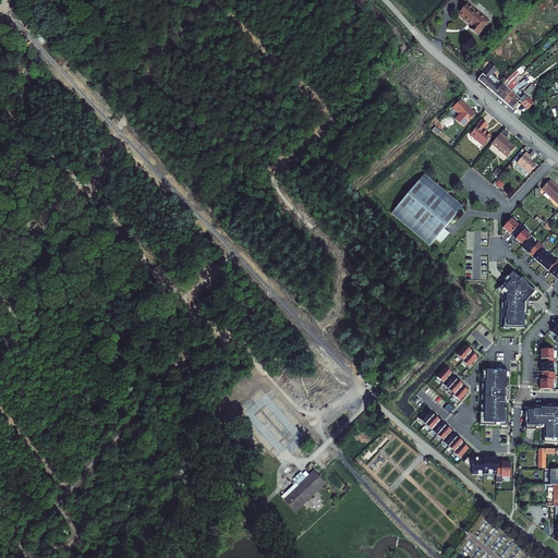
[(466,3),(457,14),(471,25),(470,28),(477,35),(489,21),(466,3)]
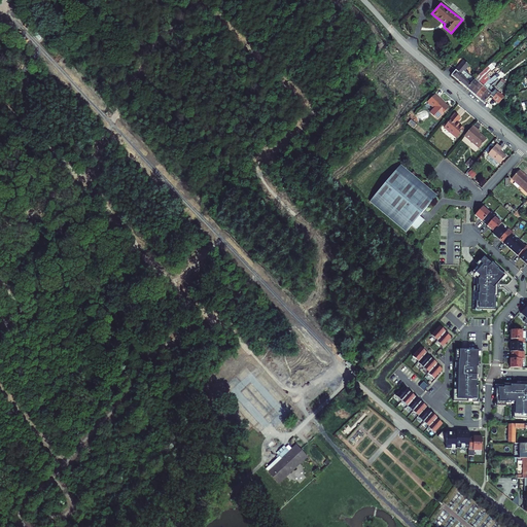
[(464,70),(469,65),(464,60),(451,74),(467,88),(475,78),(464,70)]
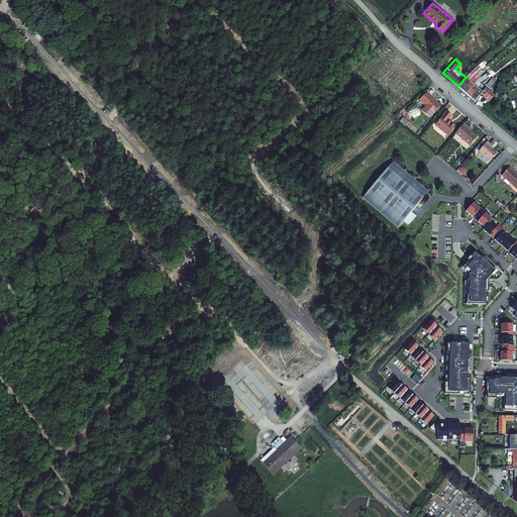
[(458,86),(462,90),(474,76),(470,73),(469,73),(466,77),(458,86)]
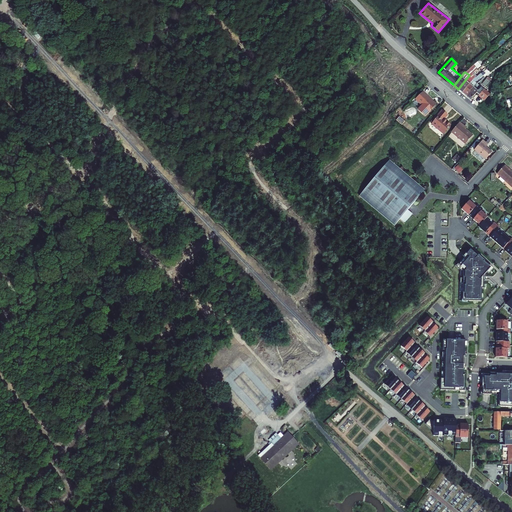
[(458,89),(462,92),(473,79),(474,79),(469,75),(458,89)]
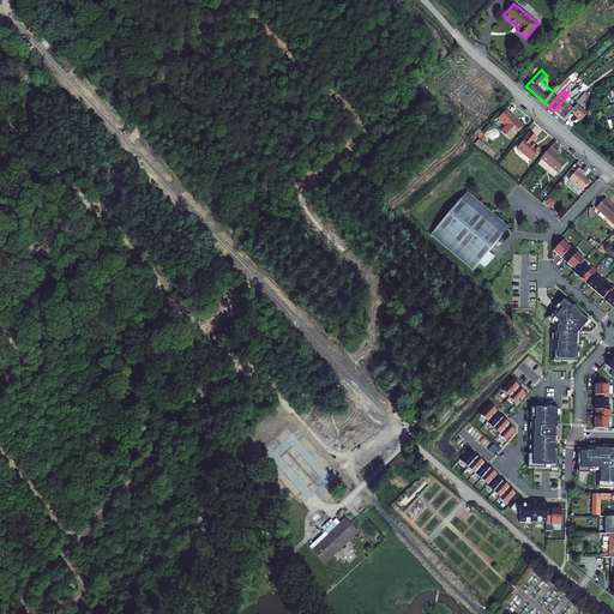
[(554,110),(559,114),(572,100),(567,95),(554,110)]
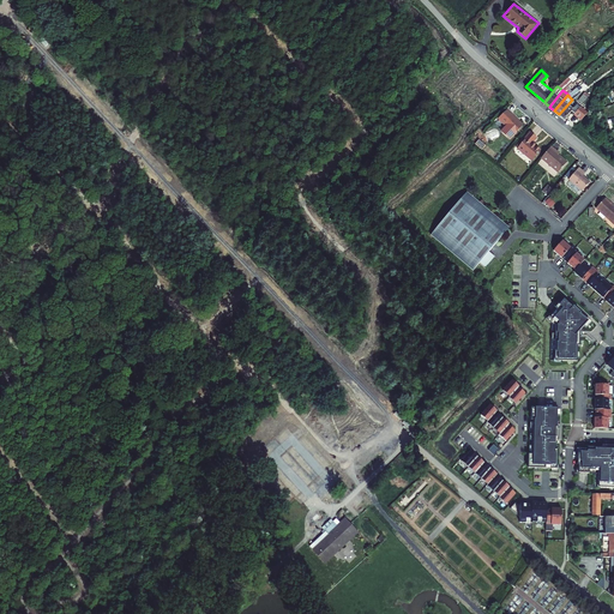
[(564,119),(565,118),(572,110),(575,113),(581,107),(575,101),(573,101),(572,100),(559,114),(564,119)]
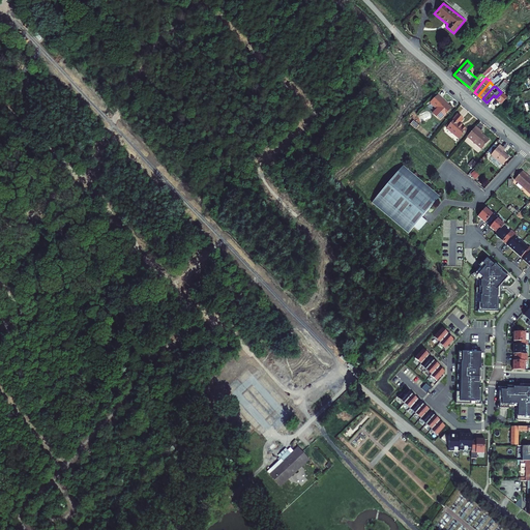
[(496,97),(502,102),(507,97),(501,91),(501,92),(496,97)]
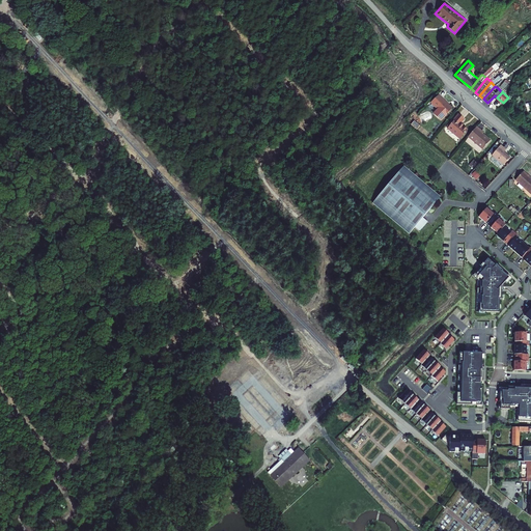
[(453,109),(439,95),(430,104),(446,117),(453,109)]
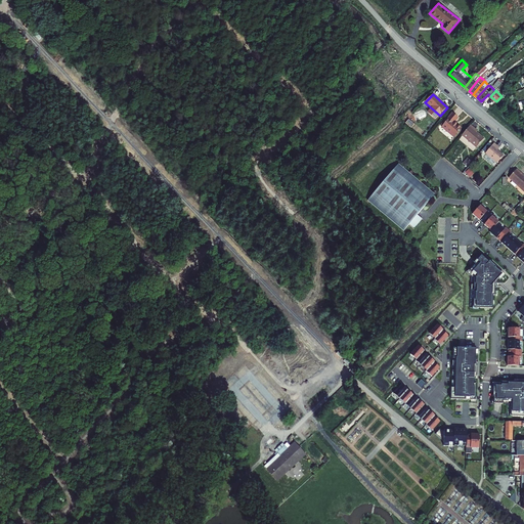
[(454,137),(462,129),(454,123),(459,118),(453,114),(448,120),(442,127),(454,137)]
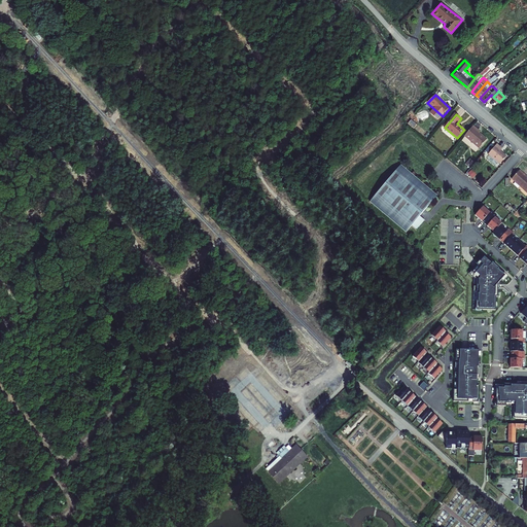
[(473,127),(465,135),(480,148),(487,140),(481,134),(482,133),(473,127)]
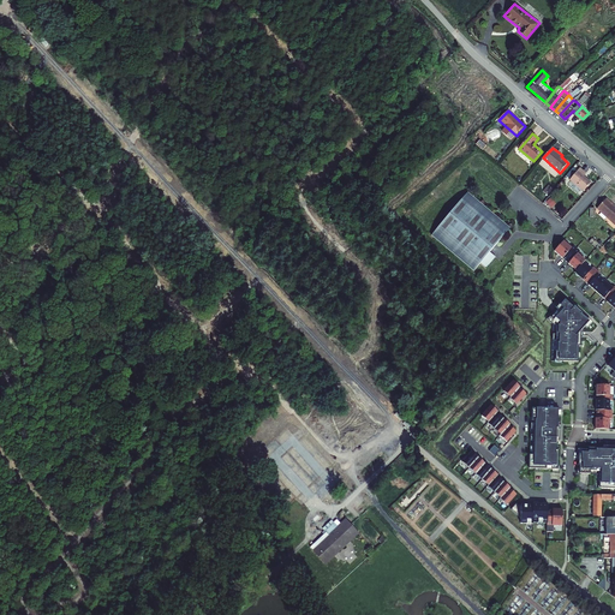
[(572,180),(579,172),(575,168),(567,177),(572,180)]
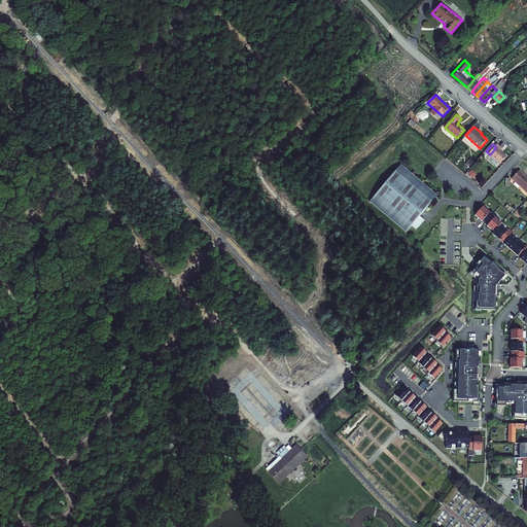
[(507,156),(501,151),(503,149),(498,144),(496,147),(490,154),(489,155),(492,157),(500,165),(501,165),(507,156)]
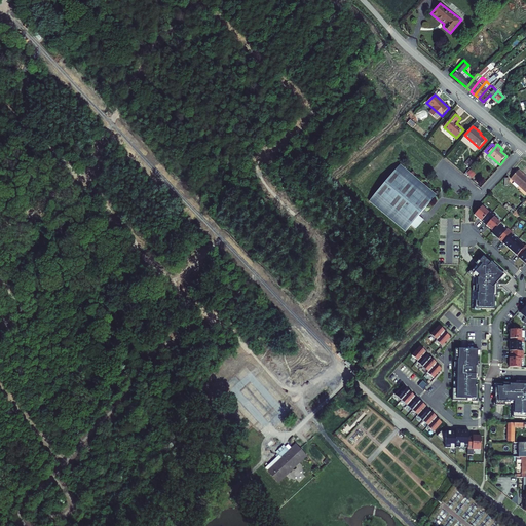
[(499,164),(491,157),(488,160),(497,167),(499,164)]
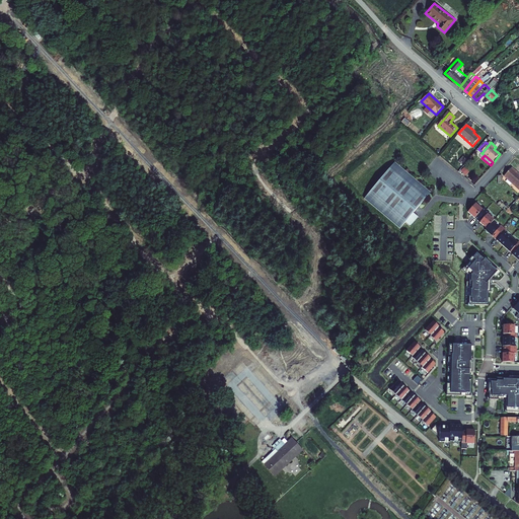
[(430,193),(394,162),(364,199),(399,228),(404,222),(410,226),(418,216),(414,213),(430,193)]
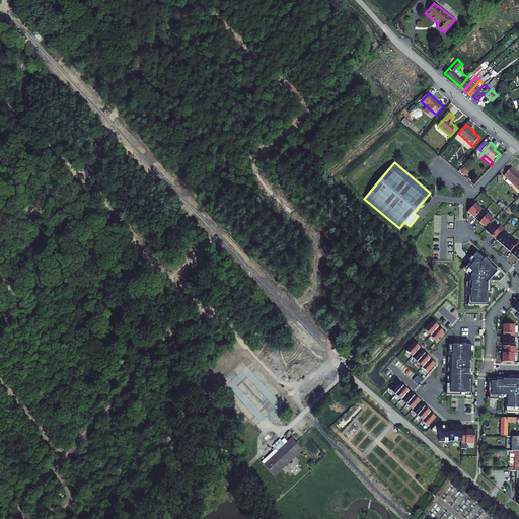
[(518,174),(513,169),(507,177),(518,188),(518,174)]
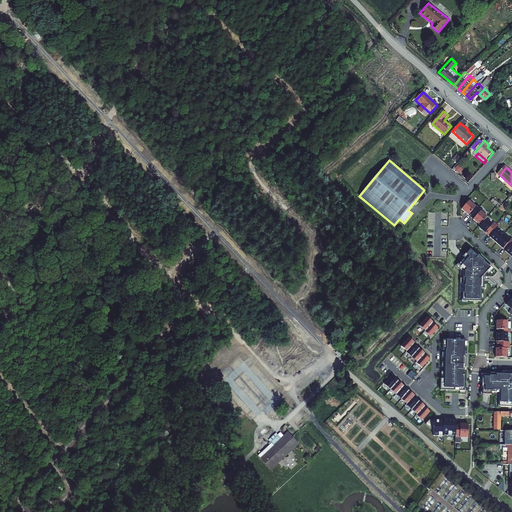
[(469,216),(471,218),(481,208),(478,205),(476,207),(470,201),(462,210),(469,216)]
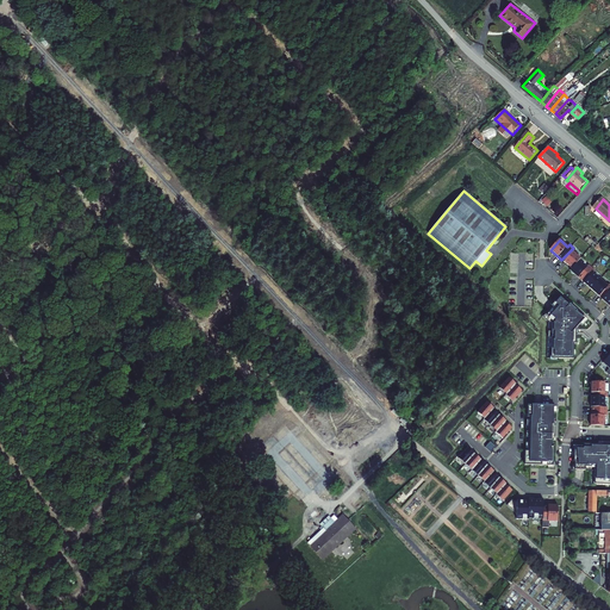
[(573,248),(561,260),(565,262),(564,263),(572,271),(580,261),(582,259),(574,253),(577,250),(573,248)]
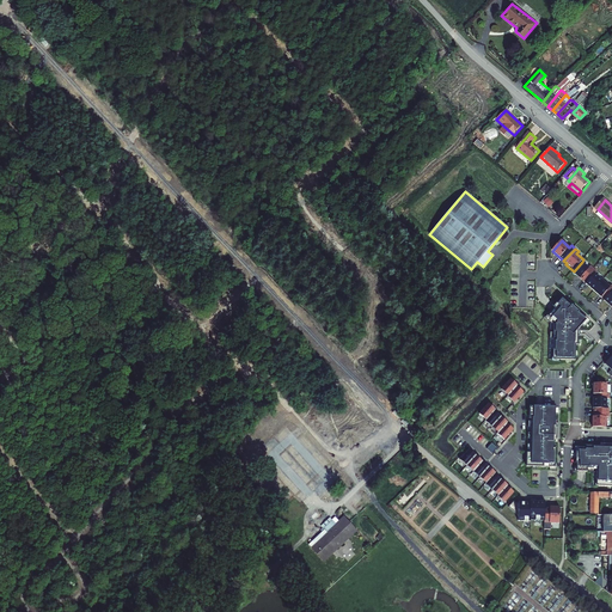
[(580,280),(583,282),(594,269),(591,267),(589,268),(582,262),(574,271),(571,273),(573,274),(573,275),(575,276),(576,276),(580,280)]
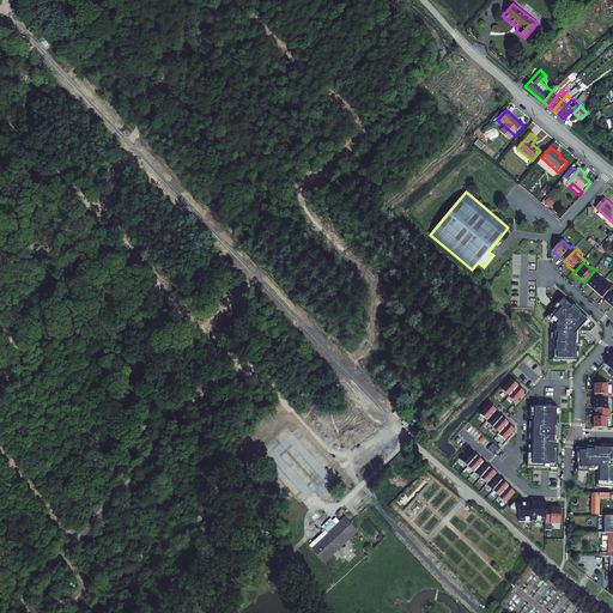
[(595,269),(584,283),(587,285),(594,292),(604,281),(596,275),(599,273),(595,269)]
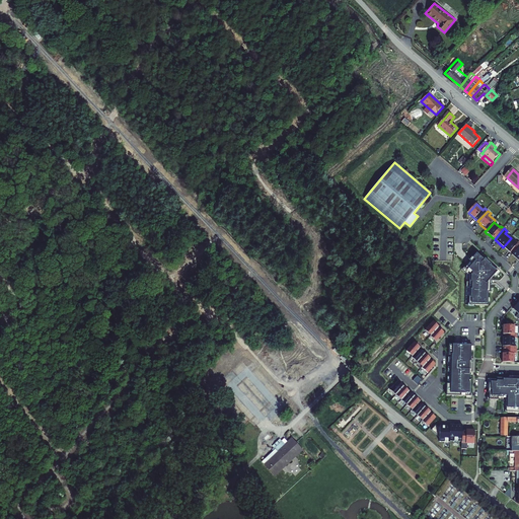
[(510,252),(512,255),(518,247),(518,241),(518,242),(517,243),(511,238),(503,247),(509,253),(510,252)]
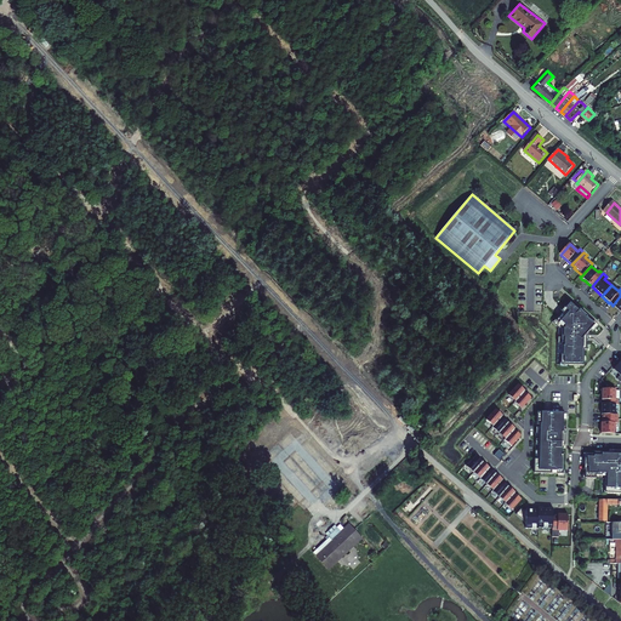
[(557,328),(556,365),(582,365),(584,339),(582,339),(582,334),(582,332),(585,335),(593,325),(585,318),(586,317),(579,309),(577,311),(568,302),(551,323),(557,328)]
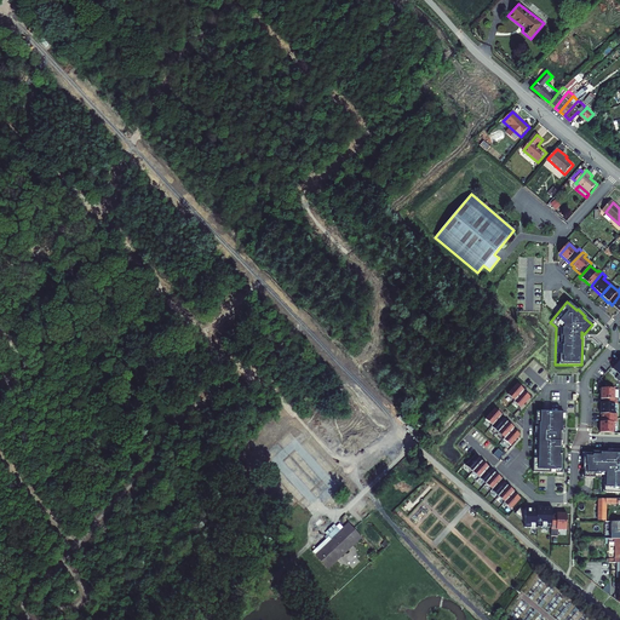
[(510,392),(516,399),(524,389),(526,388),(518,382),(510,392)]
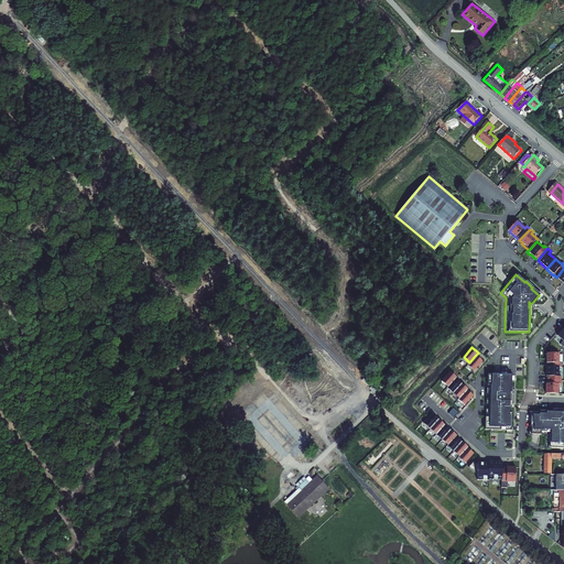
[(546,360),(546,365),(562,365),(562,360),(559,360),(560,351),(546,350),(546,351),(545,353),(545,355),(546,356),(546,360)]
